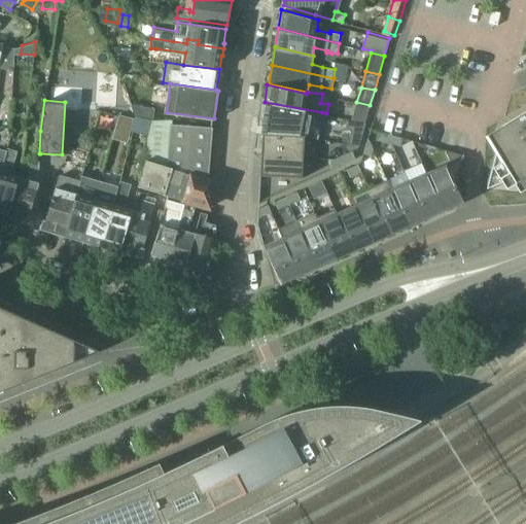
[(153,117),(154,107),(132,102),(135,114),(153,117)]
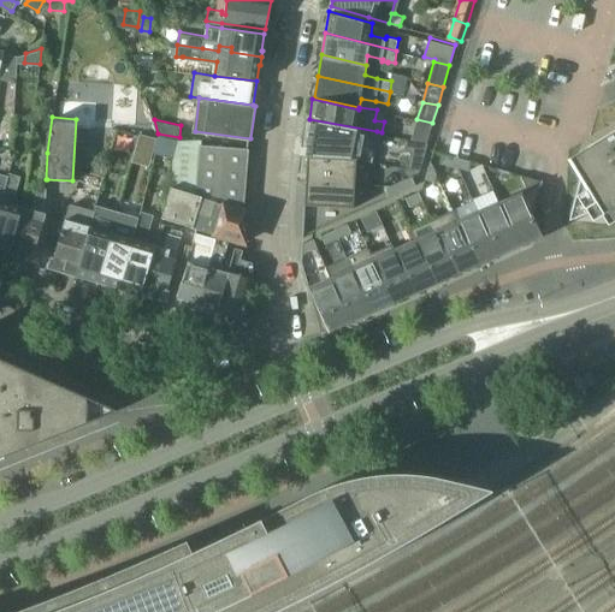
[(306,146),(307,146),(306,155),(307,155),(356,158),(360,158),(372,160),(377,131),(309,119),(306,146)]
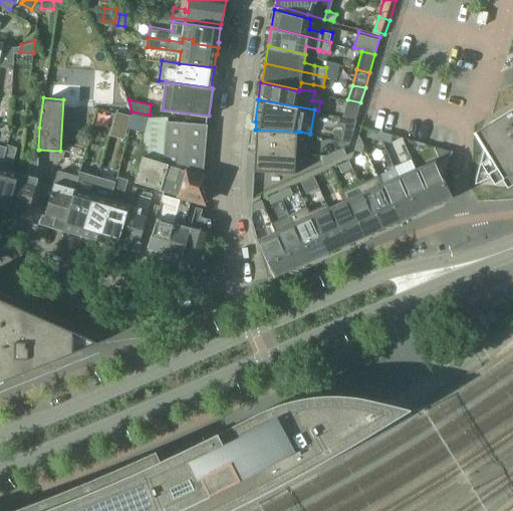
[(355,118),(360,102),(347,99),(343,115),(355,118)]
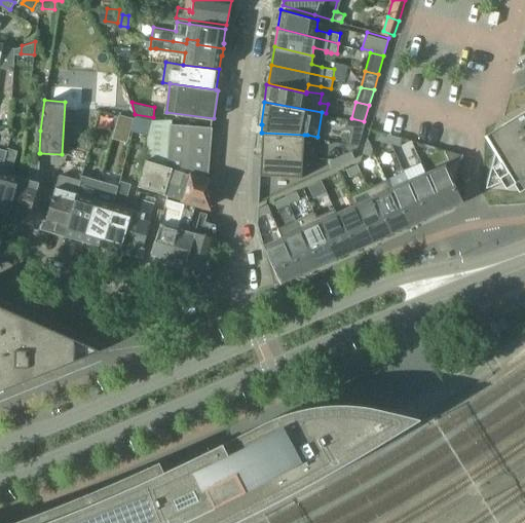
[(524,110),(501,124),(485,135),(495,150),(485,189),(511,177),(514,182),(524,176),(524,110)]
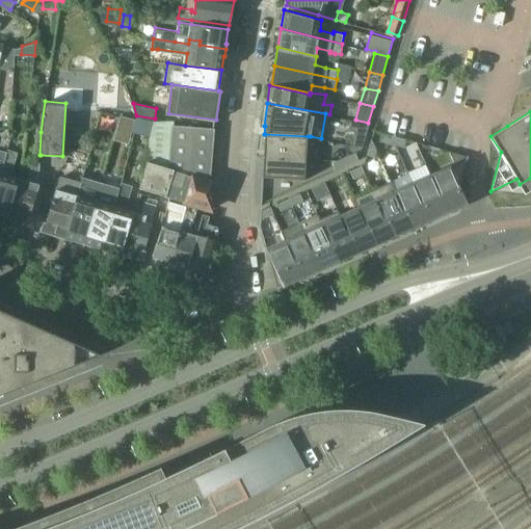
[(120,114),(116,129),(131,132),(135,118),(120,114)]
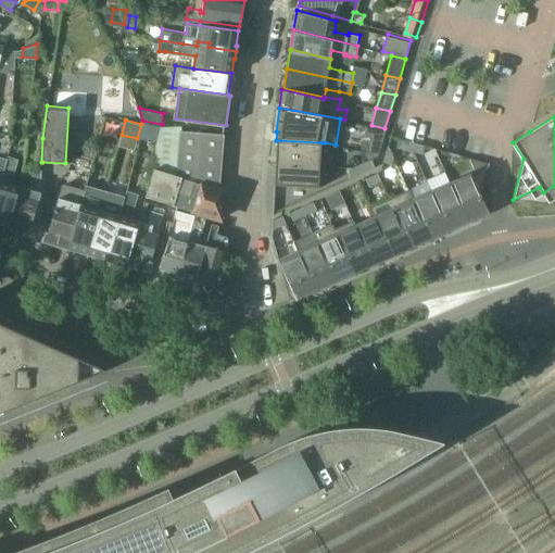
[(161,126),(162,124),(142,121),(139,137),(158,142),(159,137),(161,126)]
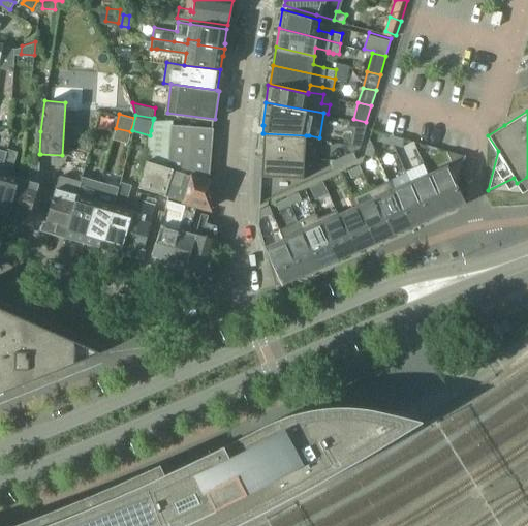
[(347,143),(359,145),(366,122),(347,118),(345,128),(350,129),(347,143)]
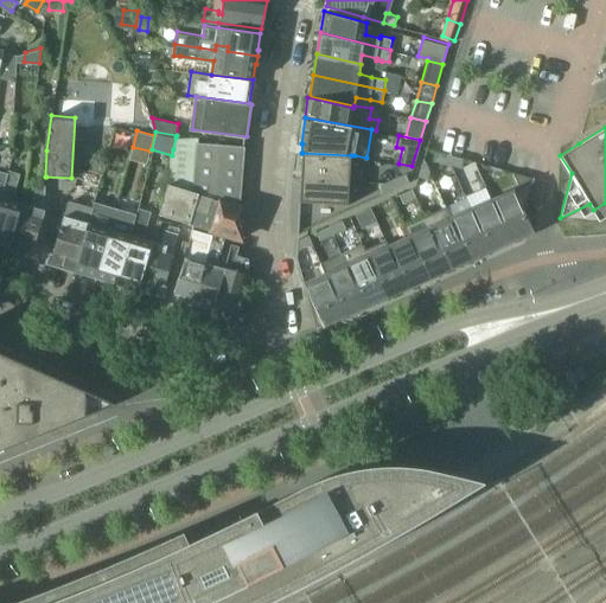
[(171,158),(168,183),(195,191),(195,181),(196,164),(198,142),(198,136),(176,138),(173,149),(172,155),(171,158)]
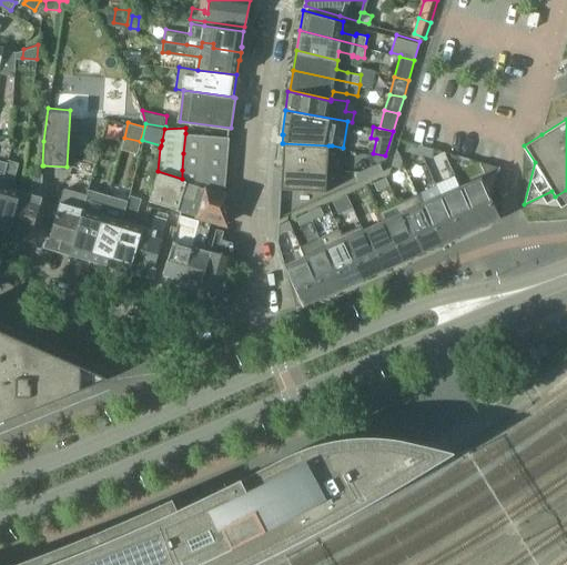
[(183,153),(228,157),(230,137),(185,133),(183,153)]
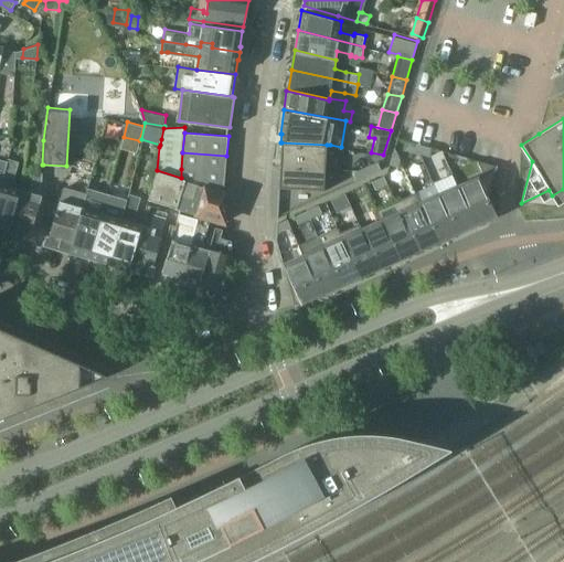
[(407,139),(405,148),(417,151),(419,144),(407,139)]
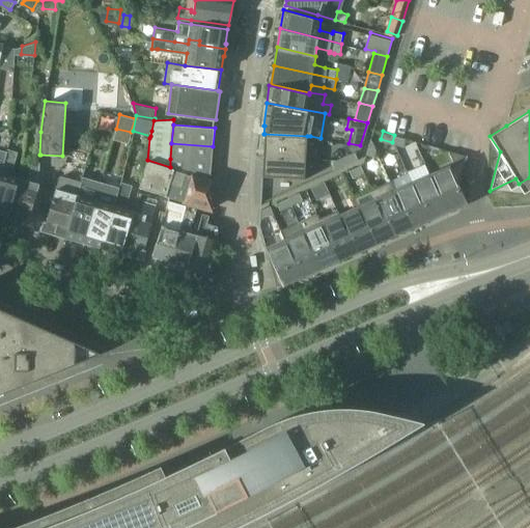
[(265,134),(263,155),(306,158),(307,136),(265,134)]
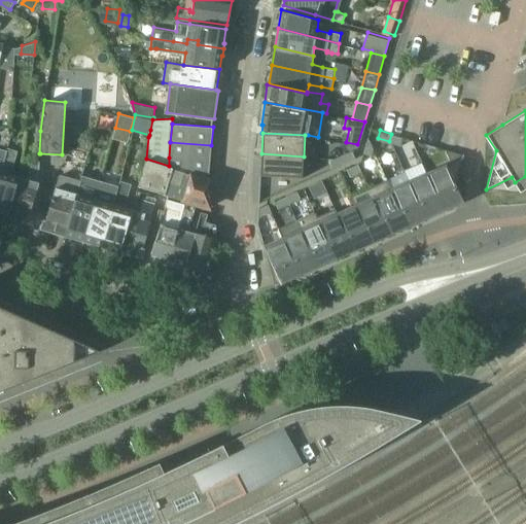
[(404,137),(391,134),(389,141),(401,145),(404,137)]
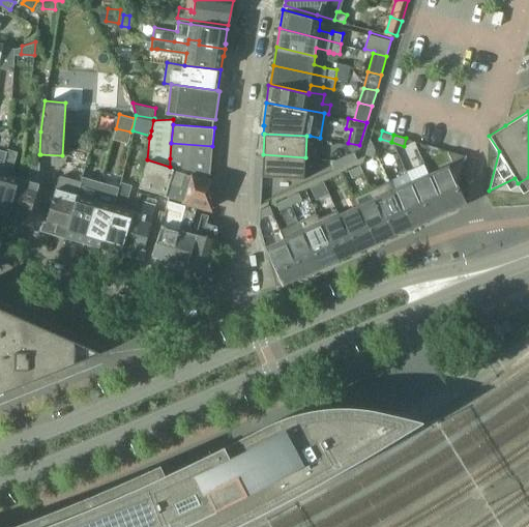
[(371,138),(365,153),(374,155),(376,149),(371,138)]
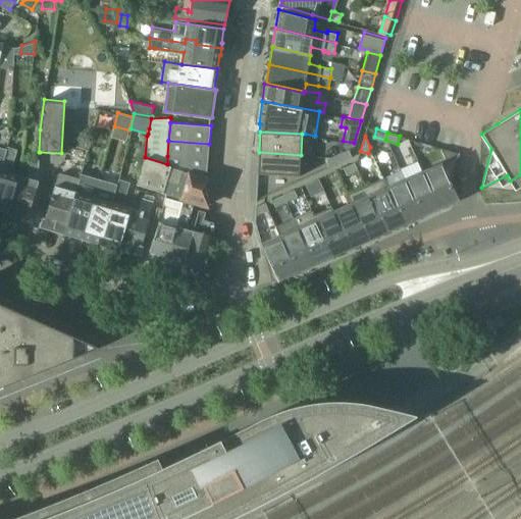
[(167,156),(208,160),(209,144),(168,141),(167,156)]
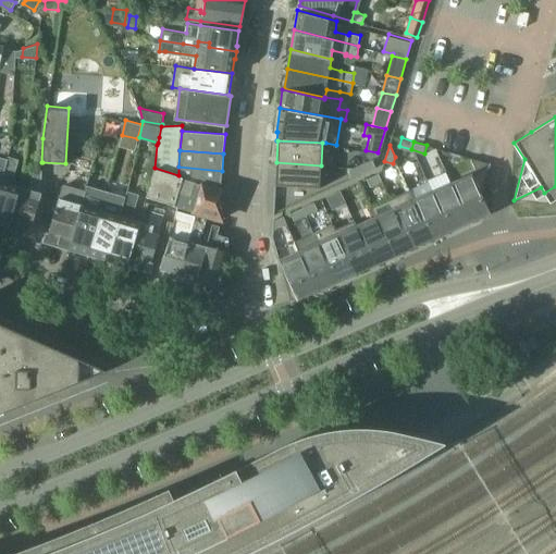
[(8,158),(0,184),(0,228),(9,230),(21,186),(11,184),(20,159),(9,156),(8,158)]
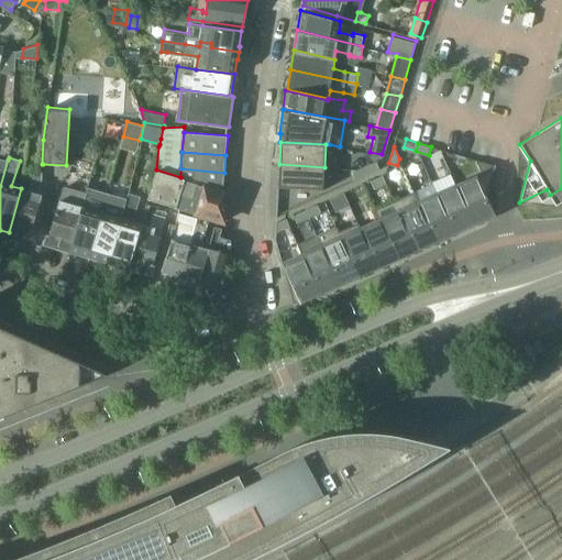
[(368,174),(381,168),(376,160),(364,165),(368,174)]
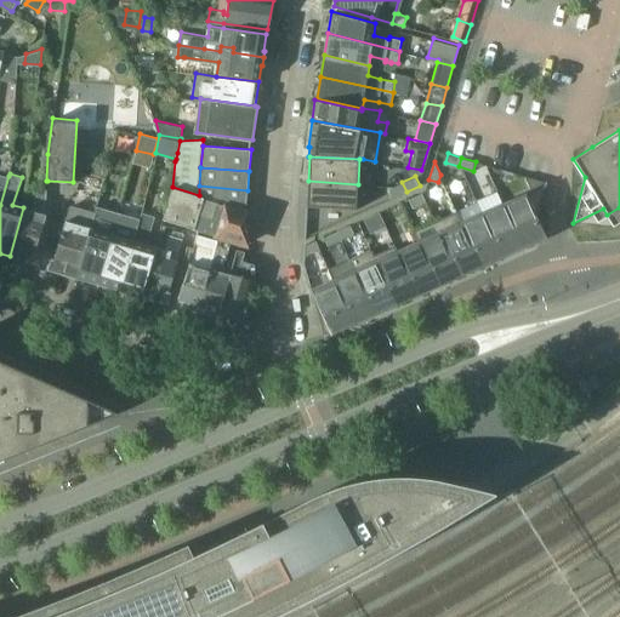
[(546,182),(525,176),(532,190),(546,184),(547,181),(546,181),(546,182)]
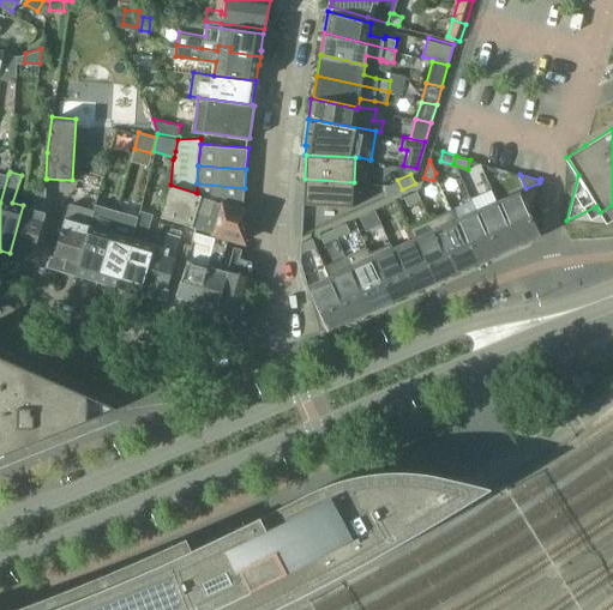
[(305,179),(304,204),(353,206),(354,182),(305,179)]
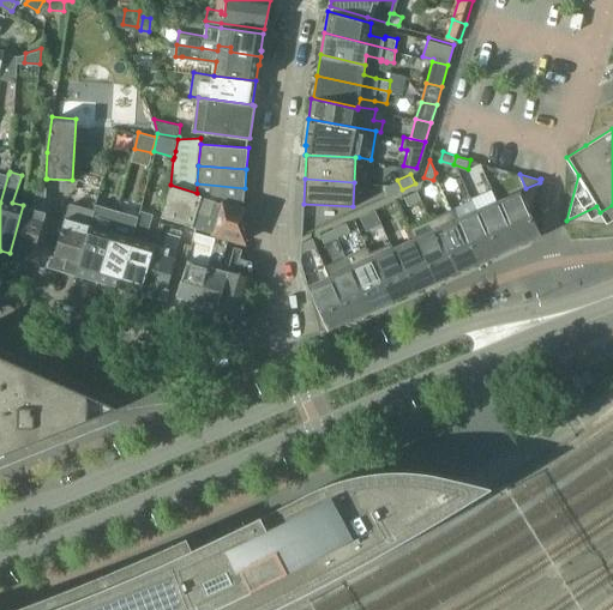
[(397,180),(384,186),(389,195),(402,189),(397,180)]
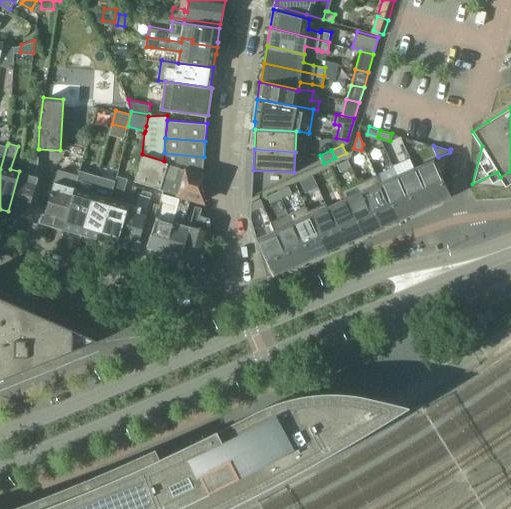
[(438,157),(415,168),(430,202),(432,205),(451,197),(443,180),(450,152),(438,157)]
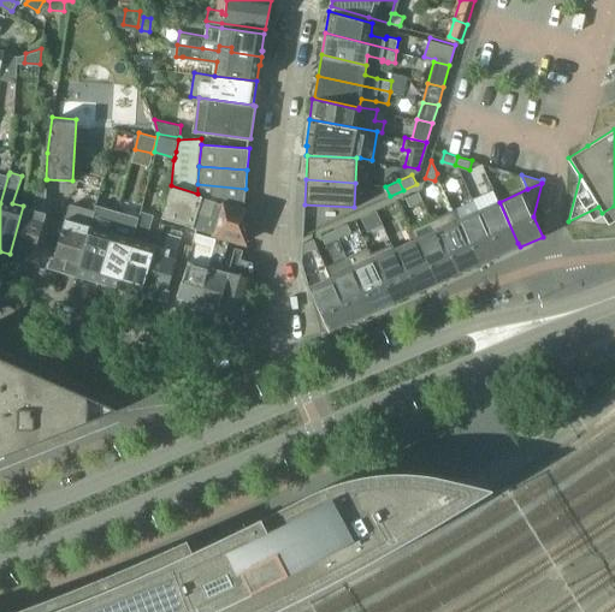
[(23,206),(10,254),(33,261),(47,212),(47,192),(46,192),(46,186),(39,184),(33,208),(23,206)]
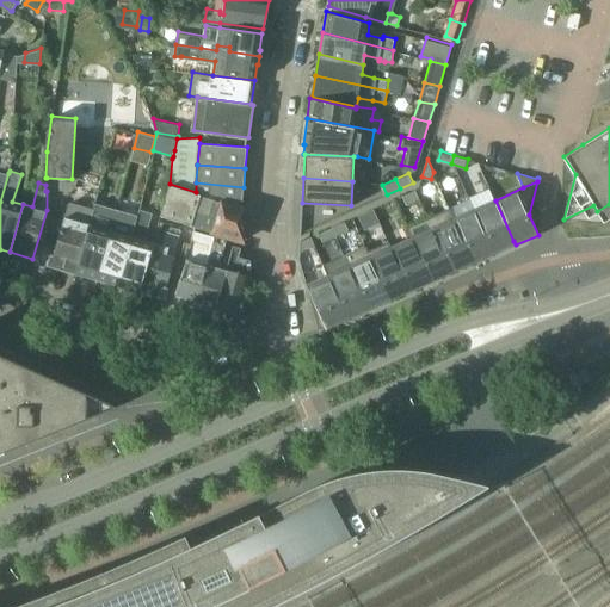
[(242,206),(244,187),(196,183),(196,192),(199,193),(242,206)]
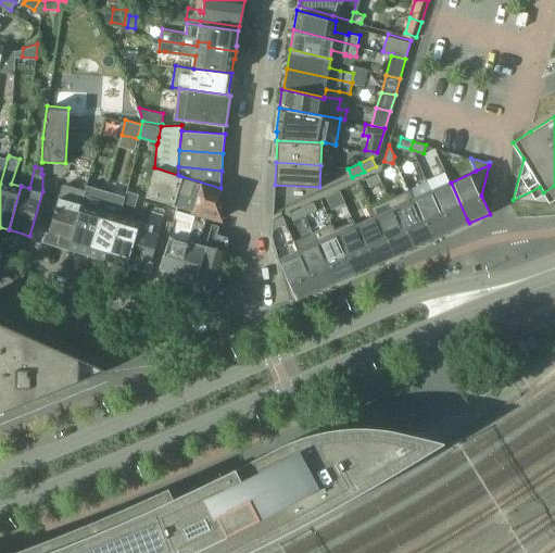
[(154,167),(146,195),(174,204),(181,176),(178,175),(154,167)]
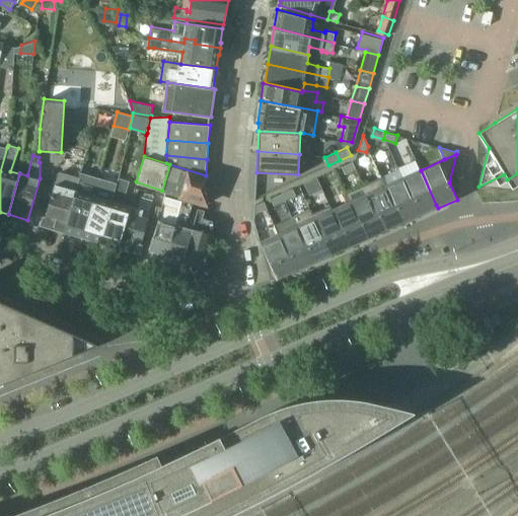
[(342,165),(346,172),(357,167),(353,160),(342,165)]
